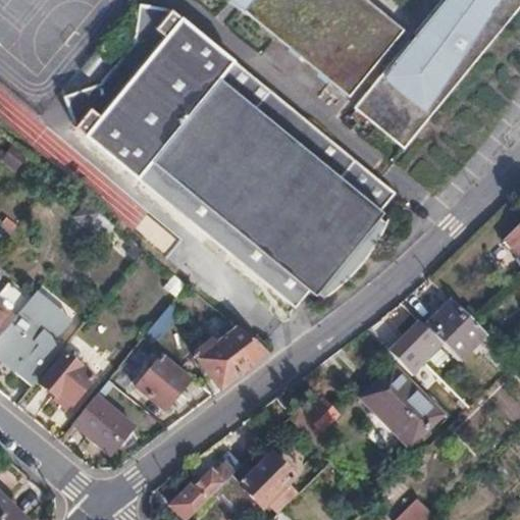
[(227,0),(350,99),(407,29),(371,0),(227,0)]
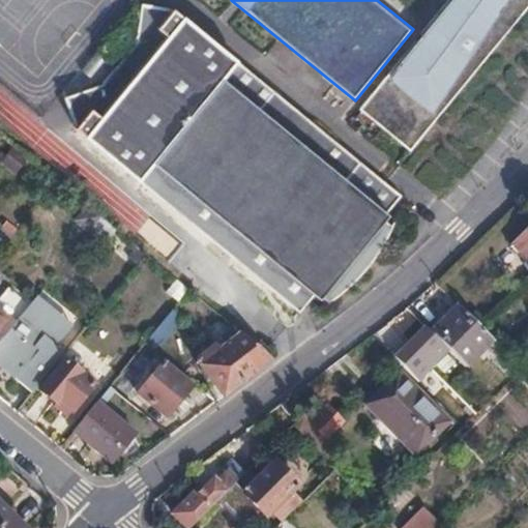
[(450,0),(360,112),(411,153),(527,8),(527,0),(450,0)]
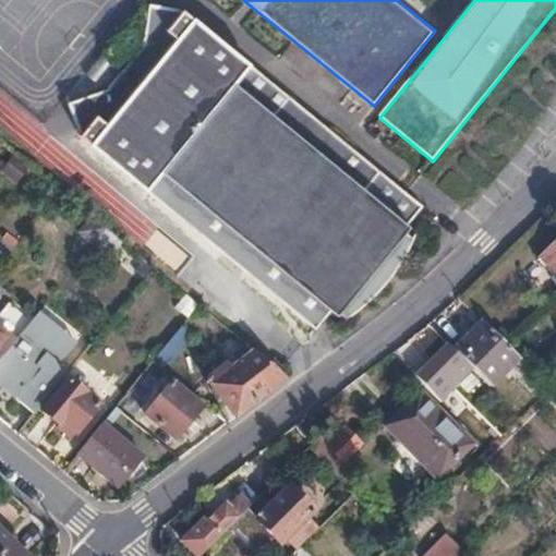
[(191,16),(189,19),(174,35),(182,41),(112,124),(106,119),(89,139),(321,327),(337,309),(420,206),(421,205),(407,193),(191,16)]
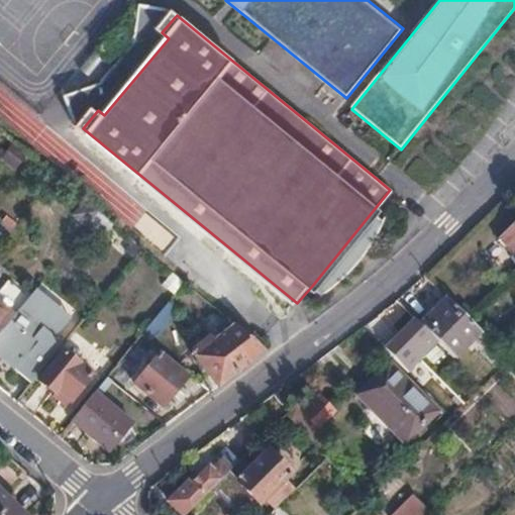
[(162,32),(98,110),(104,115),(169,38),(162,32)]
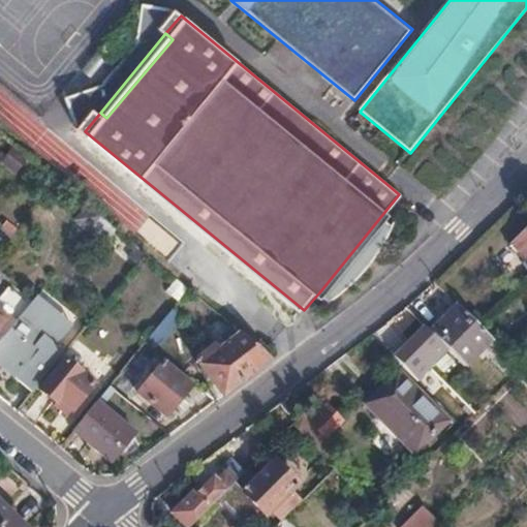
[(1,162),(18,173),(28,155),(12,146),(1,162)]
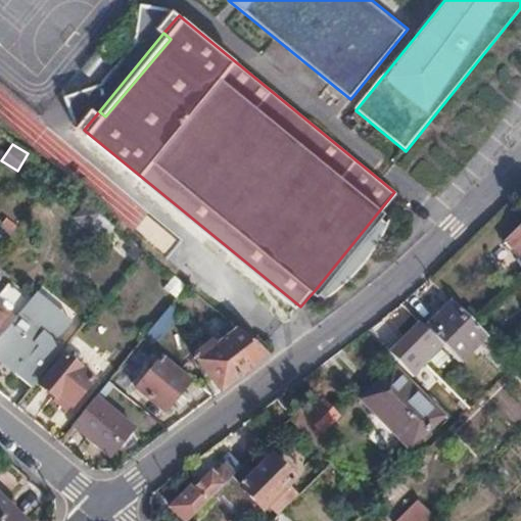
[(117,225),(105,215),(96,225),(108,235),(117,225)]
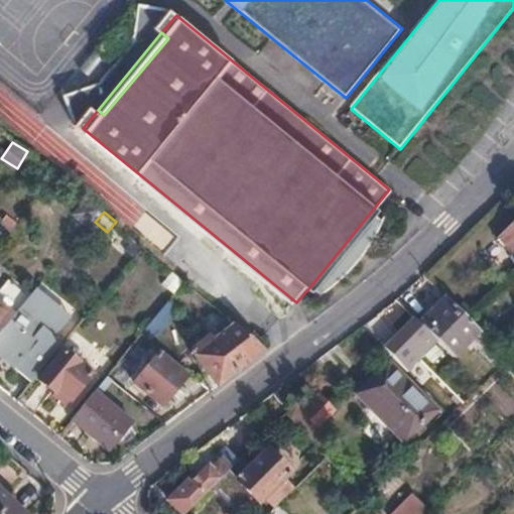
[(165,246),(174,233),(144,212),(135,225),(165,246)]
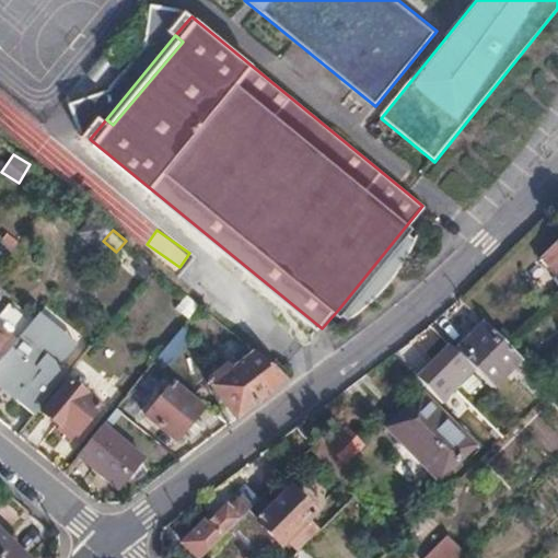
[(0,242),(0,266),(15,247),(4,239),(0,242)]
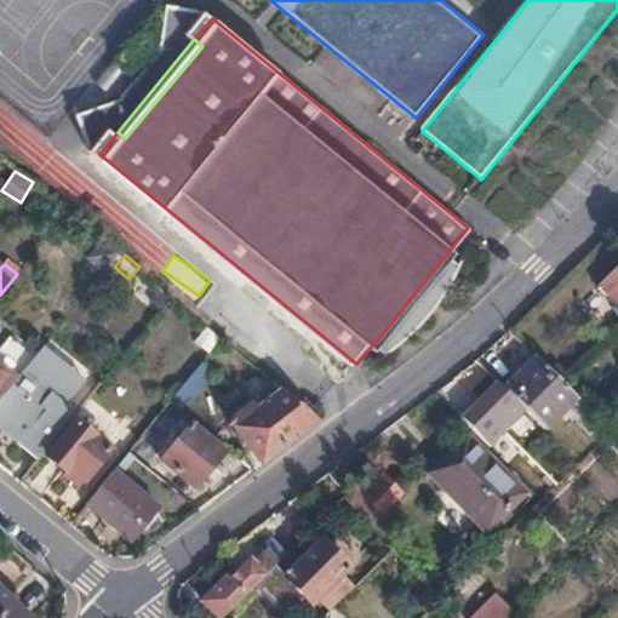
[(617,267),(602,284),(617,298),(617,267)]
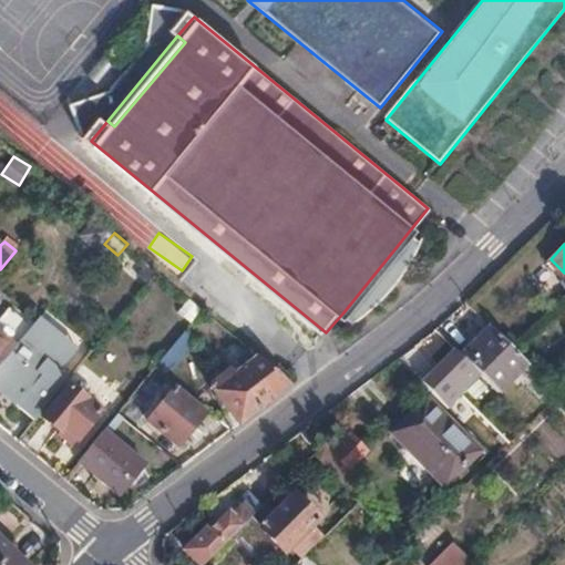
[(14,346),(0,363),(0,381),(20,399),(31,388),(49,402),(88,355),(40,316),(14,346)]
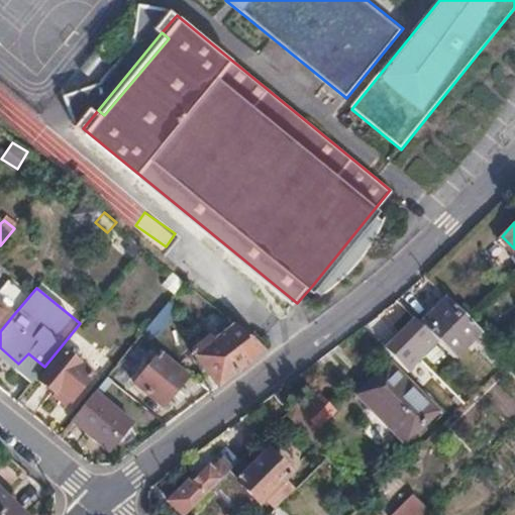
[(448,296),(422,322),(441,341),(457,356),(484,330),(448,296)]
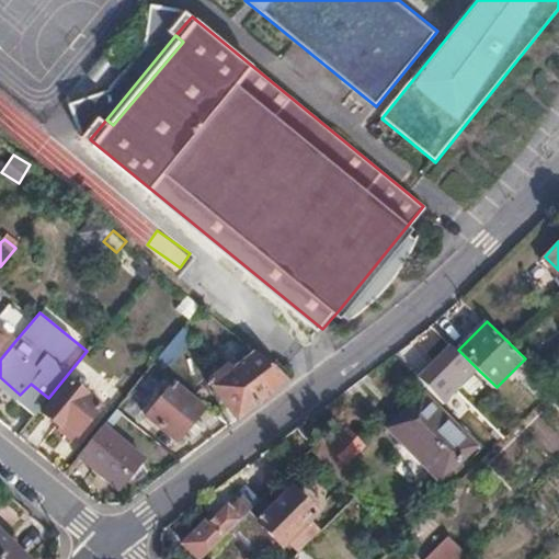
[(0,360),(14,342),(0,329),(0,360)]
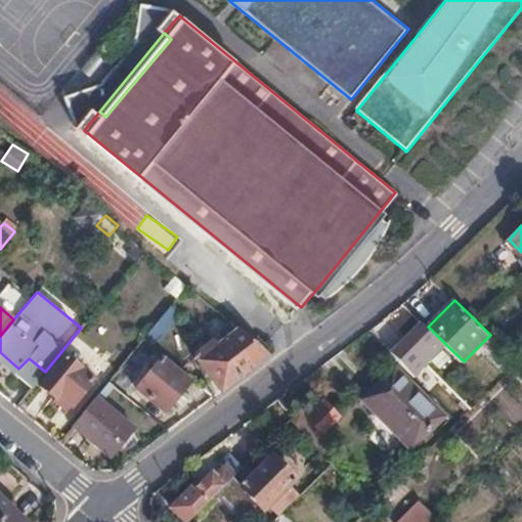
[(244,331),(232,321),(221,331),(226,339),(217,345),(241,375),(269,351),(265,348),(244,331)]
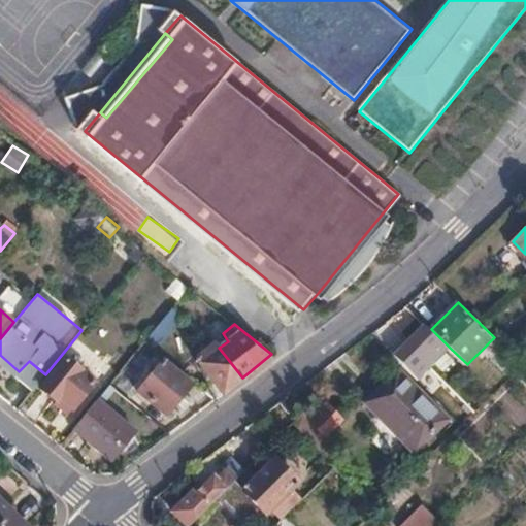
[(426,324),(394,356),(419,381),(451,349),(426,324)]
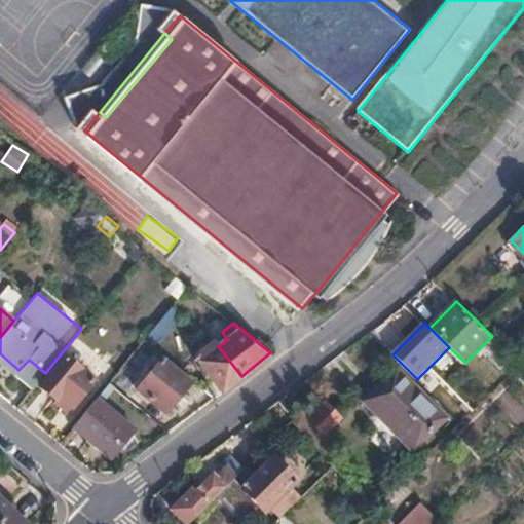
[(202,386),(214,397),(241,376),(218,346),(215,341),(213,339),(195,352),(213,377),(202,386)]
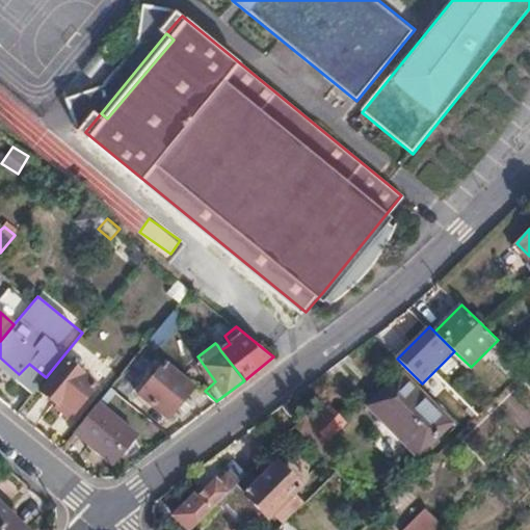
[(149,351),(123,376),(134,389),(161,364),(149,351)]
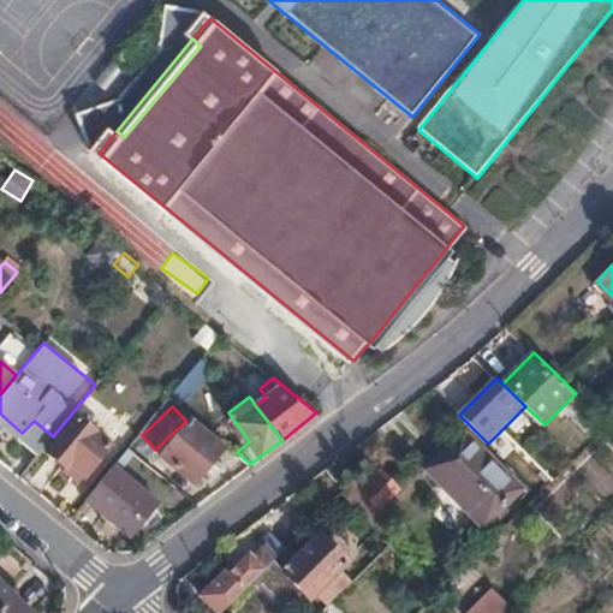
[(49,453),(66,468),(71,463),(85,475),(109,445),(78,418),(49,453)]
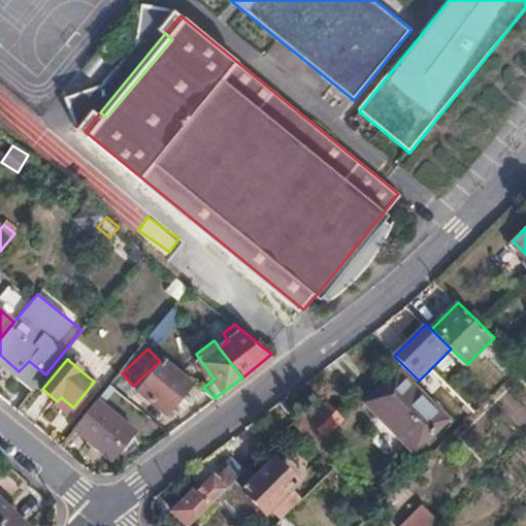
[(165,360),(139,390),(167,412),(192,383),(165,360)]
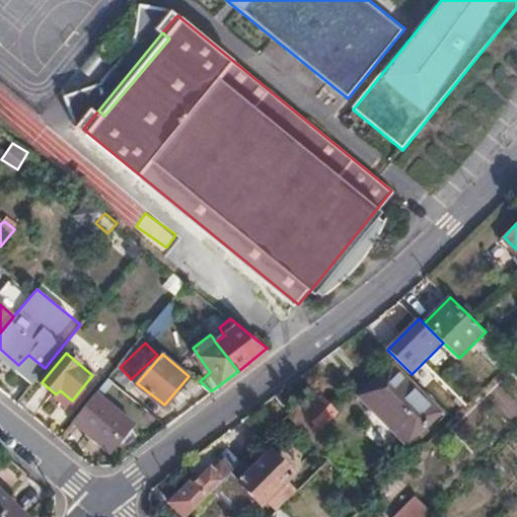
[(18,368),(33,381),(45,368),(28,355),(18,365),(18,368)]
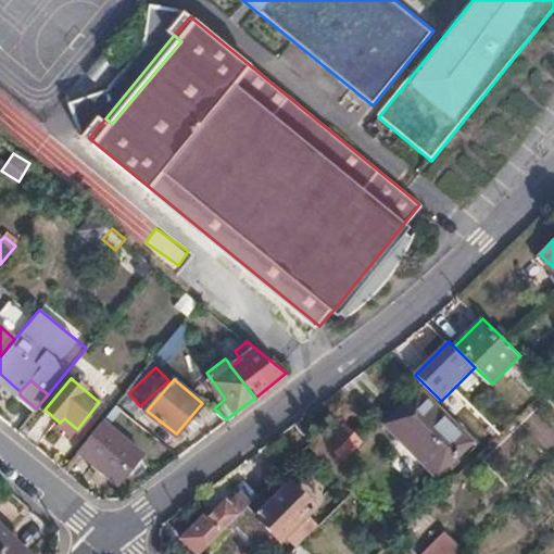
[(422,389),(387,423),(438,474),(471,441),(422,389)]
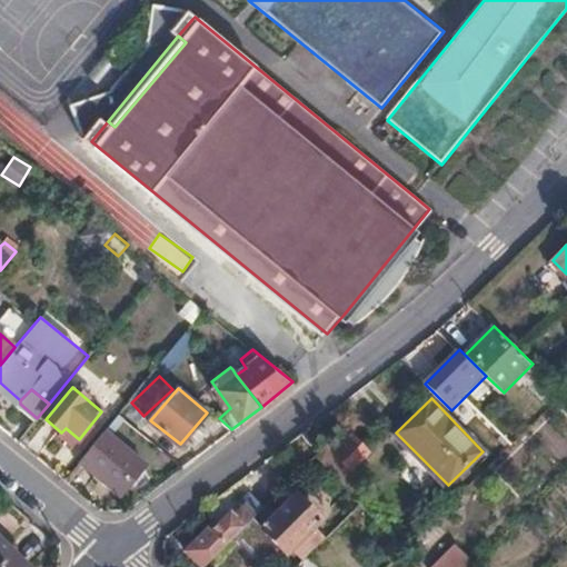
[(66,428),(61,433),(75,444),(79,439),(66,428)]
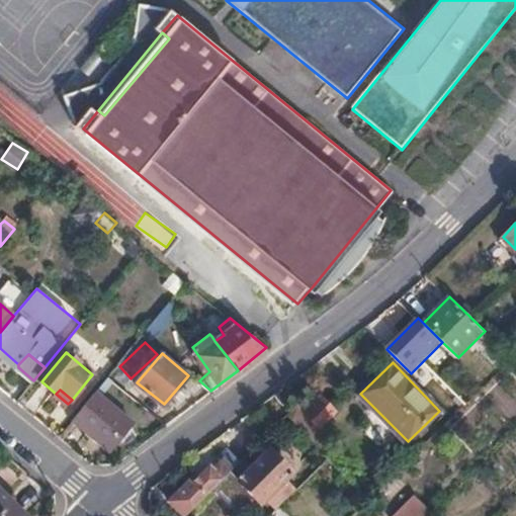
[(97,392),(74,420),(105,445),(117,429),(123,433),(133,422),(97,392)]
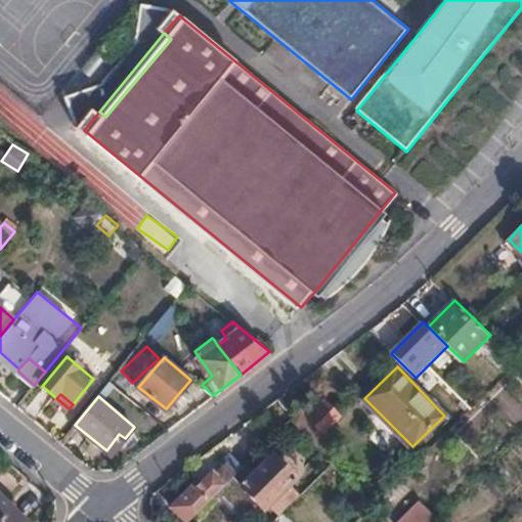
[(342,417),(332,406),(318,419),(329,429),(342,417)]
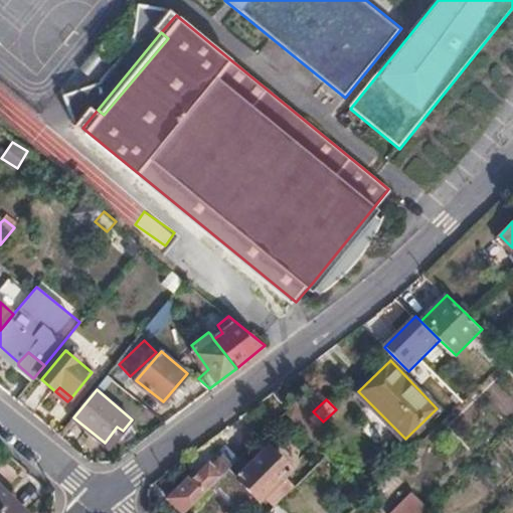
[(219,459),(230,469),(241,459),(225,443),(215,454),(219,459)]
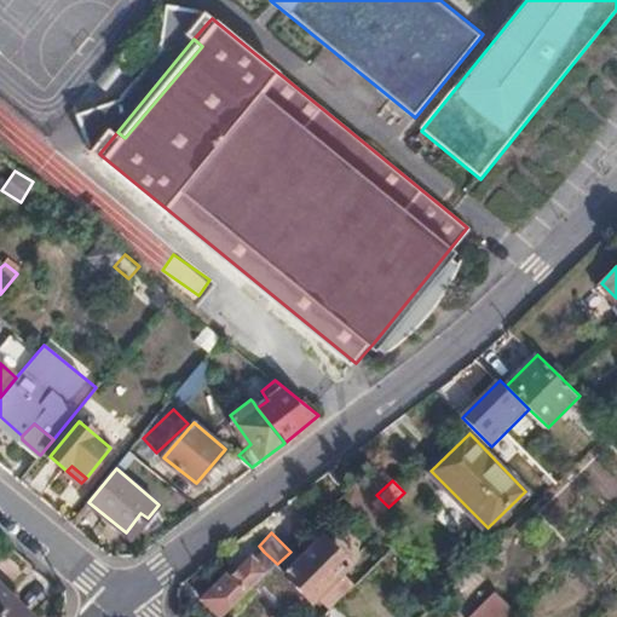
[(318,597),(330,610),(356,584),(342,570),(349,565),(323,540),(287,576),(312,601),(318,597)]
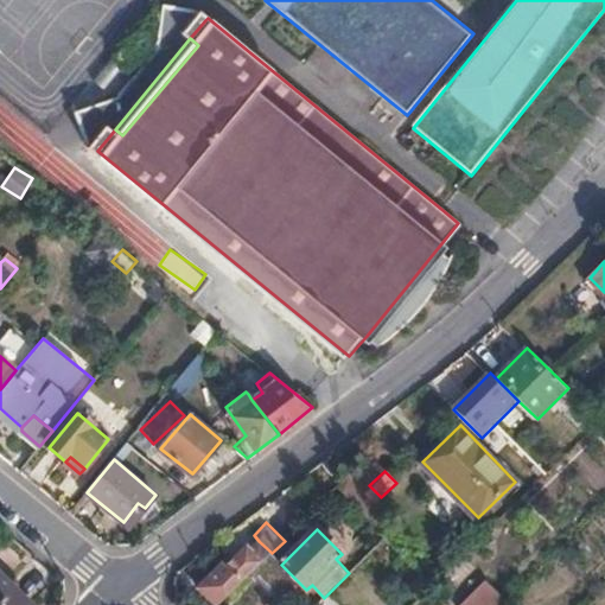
[(197,588),(215,604),(218,604),(272,553),(259,541),(242,558),(239,555),(223,571),(218,568),(197,588)]
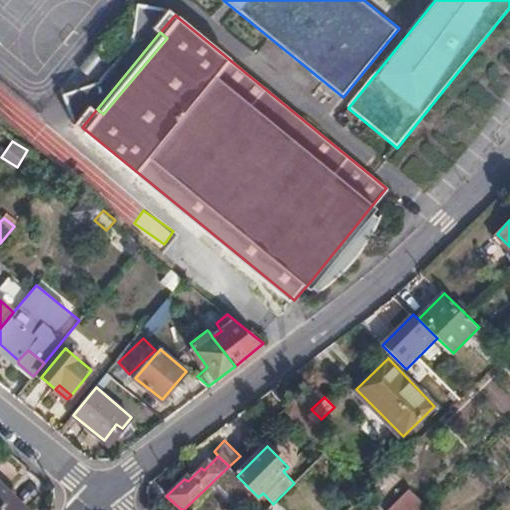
[(20,509),(0,490),(0,509),(20,509)]
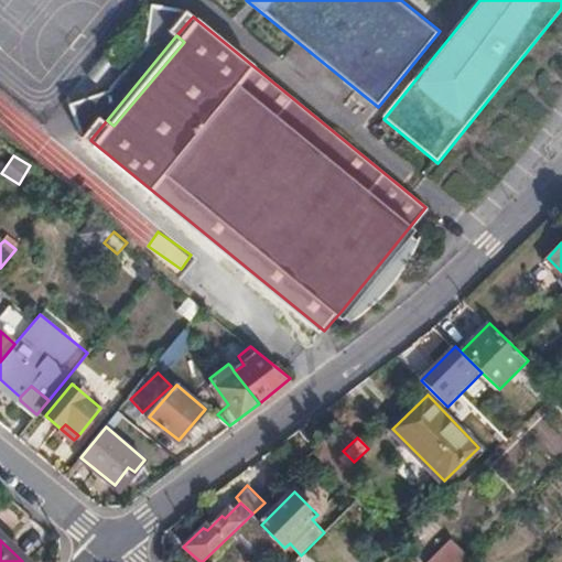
[(430,561),(468,561),(472,559),(453,540),(430,561)]
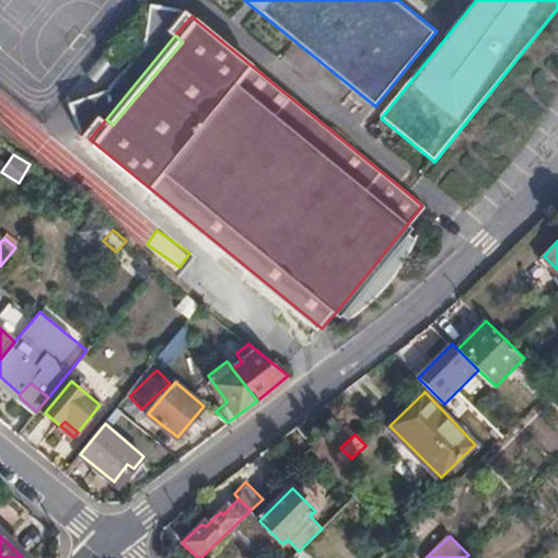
All buildings are outlined.
